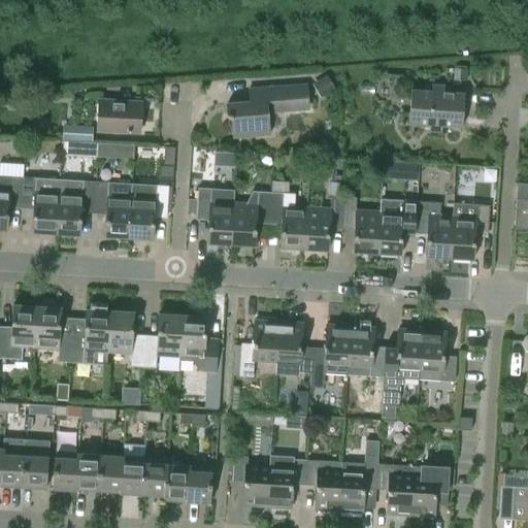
[(328,71),(318,76),(325,91),(335,86),(328,71)]
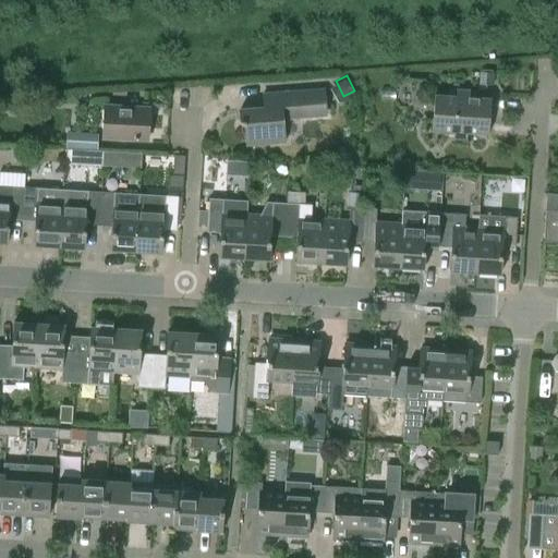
[(264,108),(240,110),(241,124),(245,124),(246,145),(284,142),(282,119),(325,116),(324,91),(263,95),(264,108)]
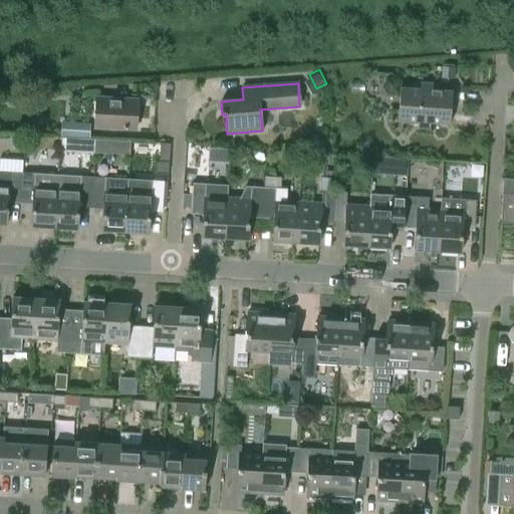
[(433,83),(421,83),(420,89),(400,87),(398,120),(418,121),(418,127),(430,129),(430,122),(450,123),(452,91),(432,89),(433,83)]
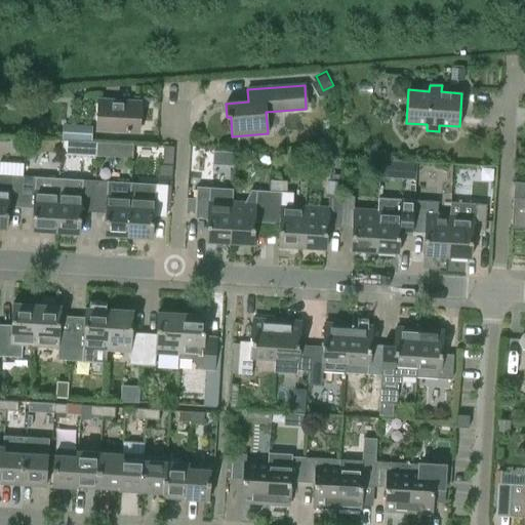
[(99,99),(97,130),(137,132),(139,102),(99,99)]
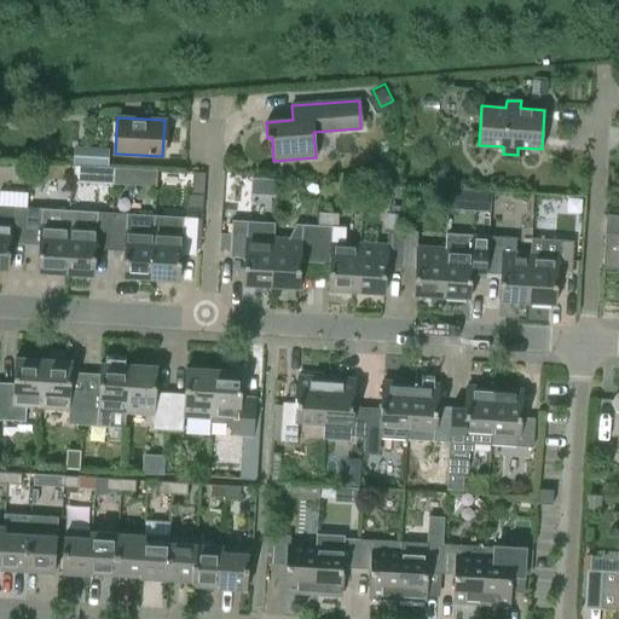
[(167,154),(184,152),(184,131),(166,131),(167,154)]
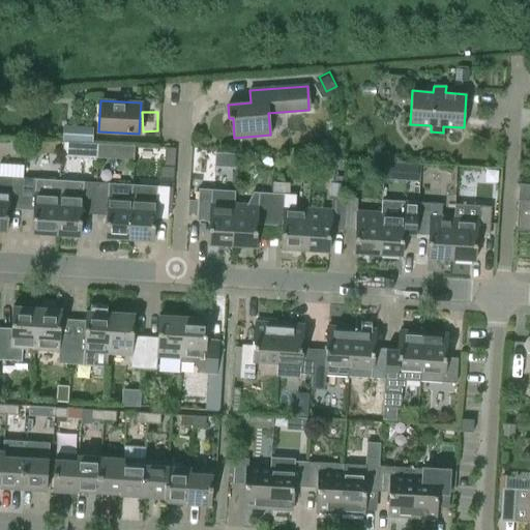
[(90,142),(90,128),(65,127),(65,140),(90,142)]
